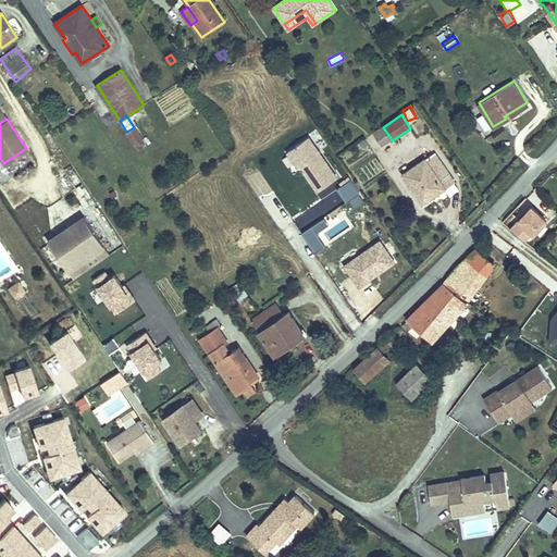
[(134,127),(126,132),(139,150),(145,146),(141,141),(143,141),(134,127)]
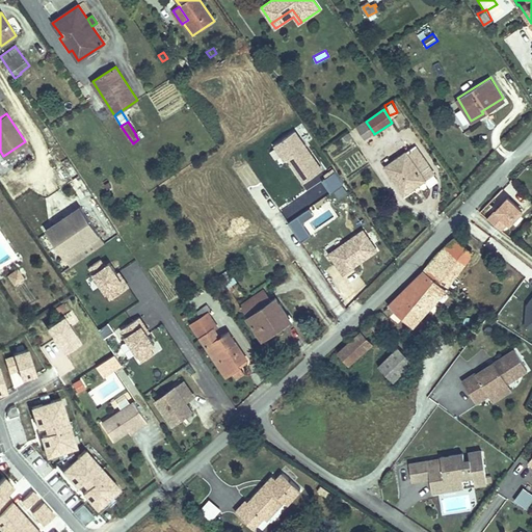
[(366,122),(356,127),(364,138),(373,132),(366,122)]
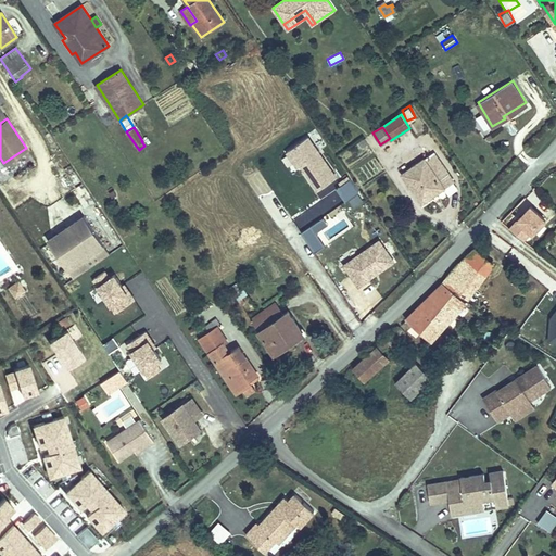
[(315,192),(339,176),(308,133),(285,149),(315,192)]
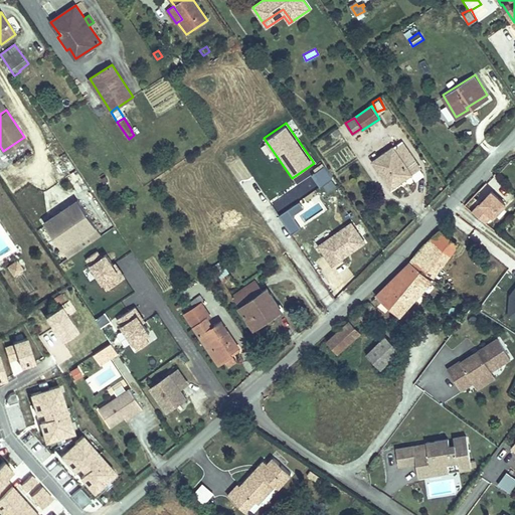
[(393,147),(372,161),(391,188),(401,180),(399,178),(409,171),(407,168),(415,162),(401,141),(393,147)]
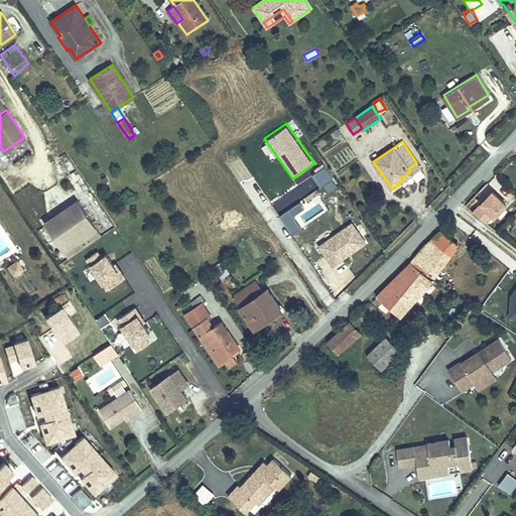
[(420,167),(416,162),(408,168),(410,171),(400,178),(402,180),(420,167)]
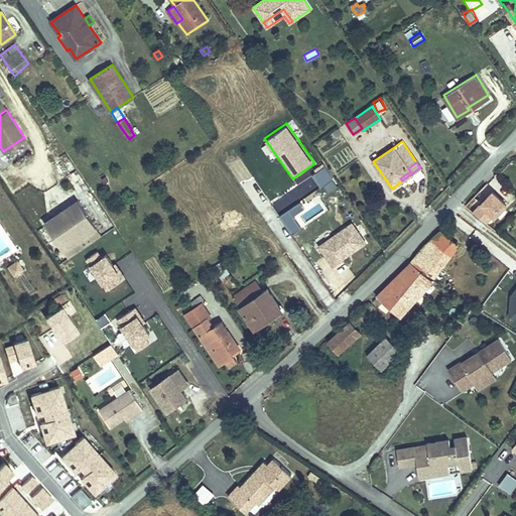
[(326,163),(311,170),(319,184),(334,177),(326,163)]
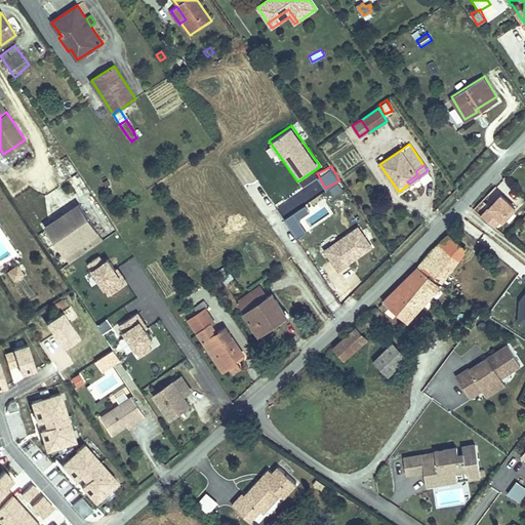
[(80,171),(73,174),(77,189),(84,187),(80,171)]
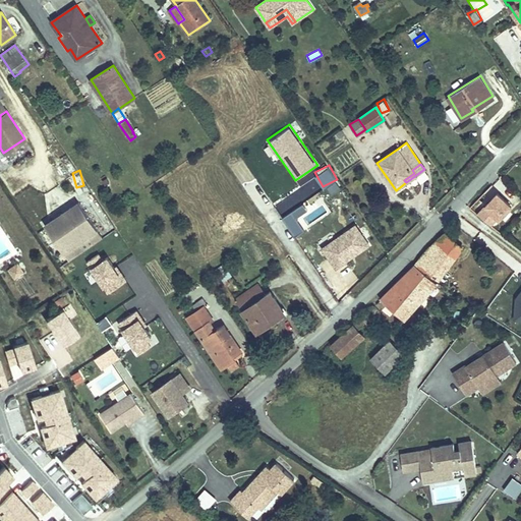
[(333,194),(343,187),(337,179),(327,186),(333,194)]
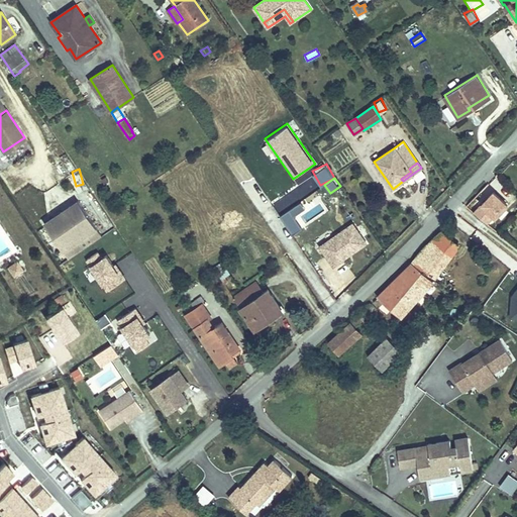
[(481,193),(474,201),(488,212),(494,205),(481,193)]
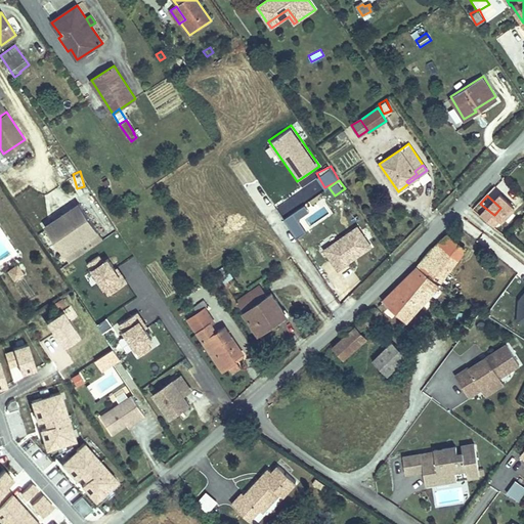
[(85,239),(97,230),(79,203),(45,226),(70,263),(91,248),(85,239)]
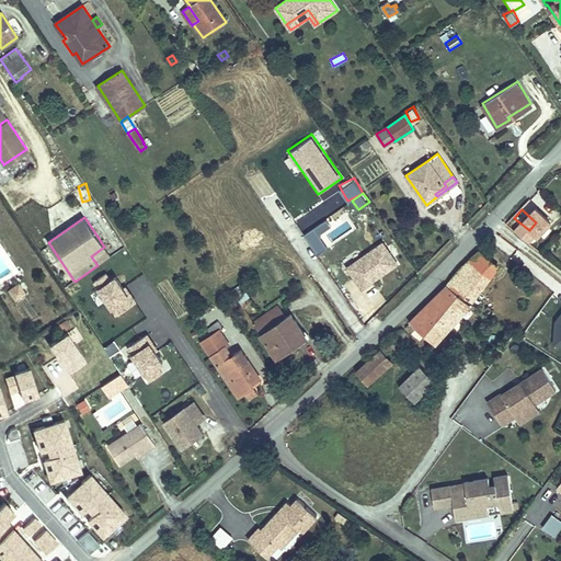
[(514,218),(507,225),(523,238),(529,230),(514,218)]
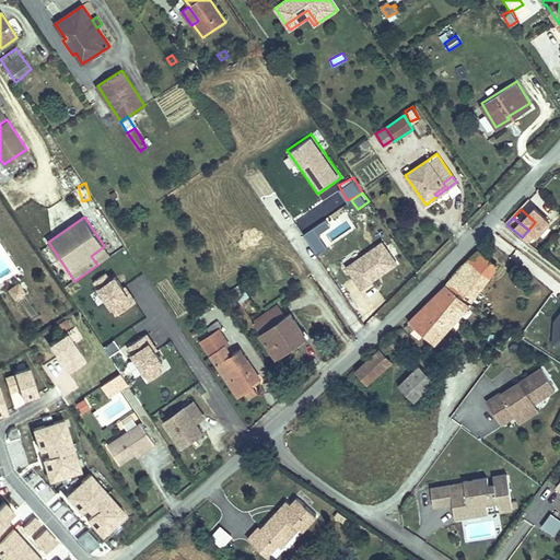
[(104,246),(91,256),(97,265),(111,256),(104,246)]
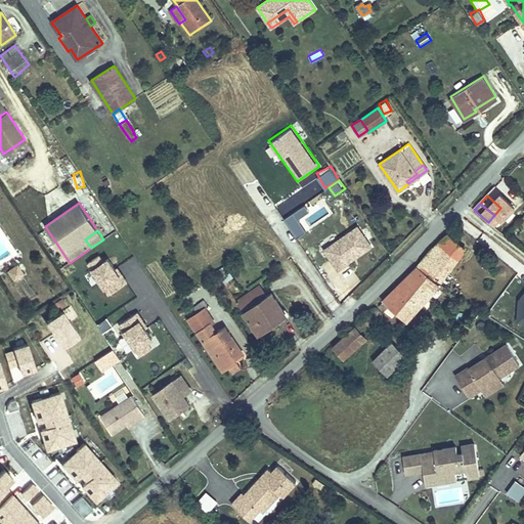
[(447,234),(438,244),(457,259),(465,249),(447,234)]
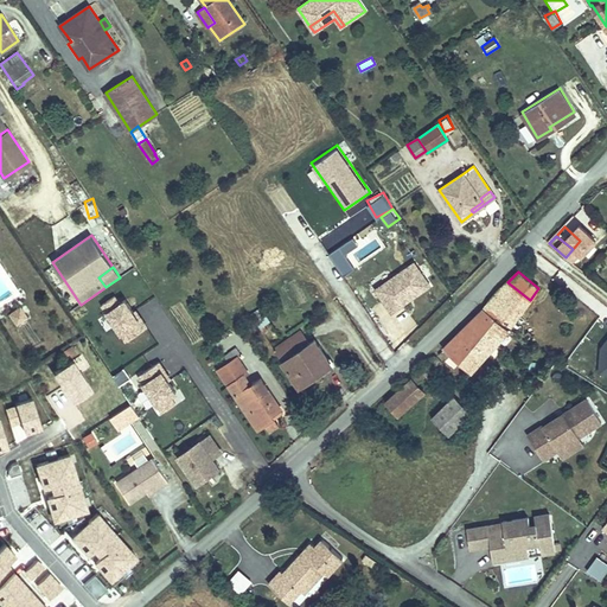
[(496,293),(484,308),(496,318),(498,315),(511,326),(530,300),(508,282),(496,293)]
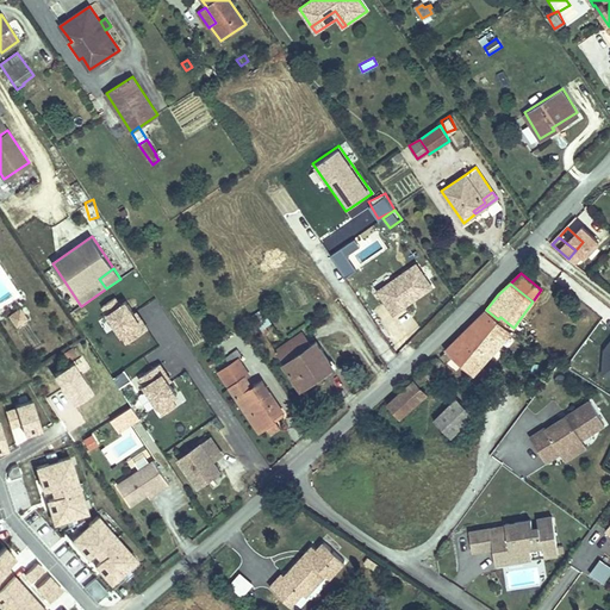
[(125,293),(104,307),(107,313),(98,321),(106,332),(116,327),(126,342),(148,328),(125,293)]
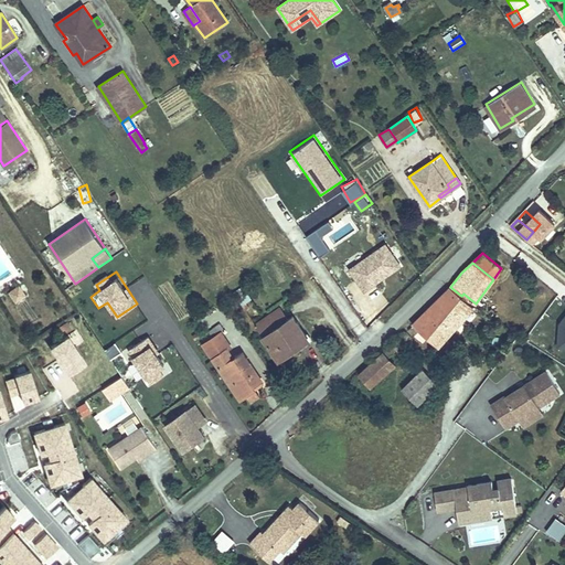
[(204,285),(199,295),(208,299),(213,290),(204,285)]
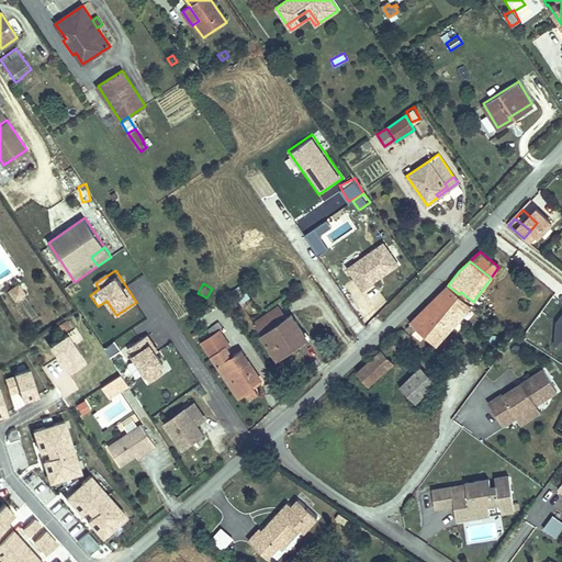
[(24,294),(18,284),(8,291),(14,301),(24,294)]
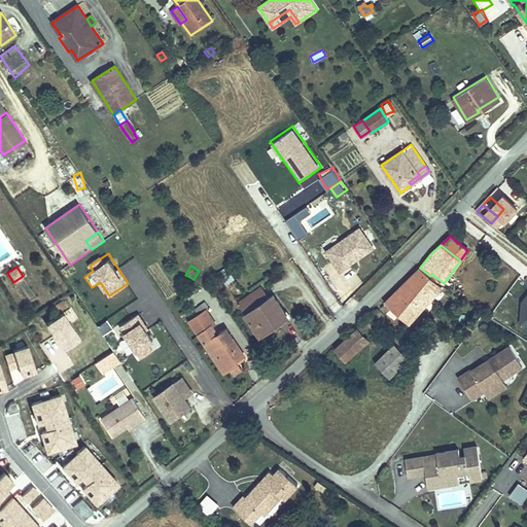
[(420,268),(385,303),(409,323),(442,285),(430,276),(420,268)]
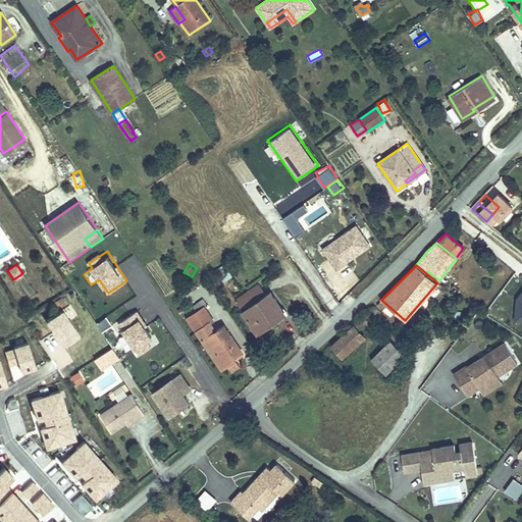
[(428,271),(426,273),(437,282),(439,280),(428,271)]
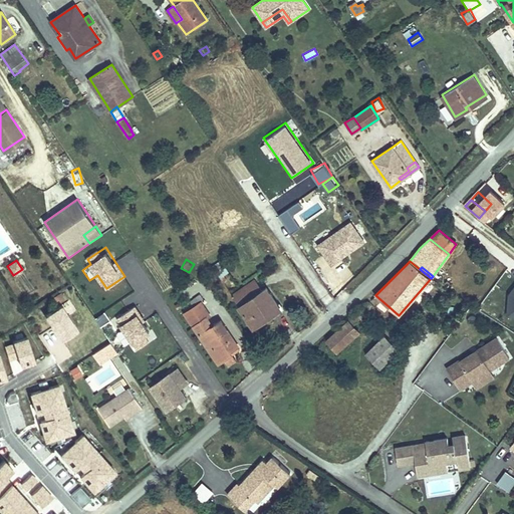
[(255,280),(233,295),(254,327),(269,317),(268,315),(280,307),(266,287),(262,290),(255,280)]
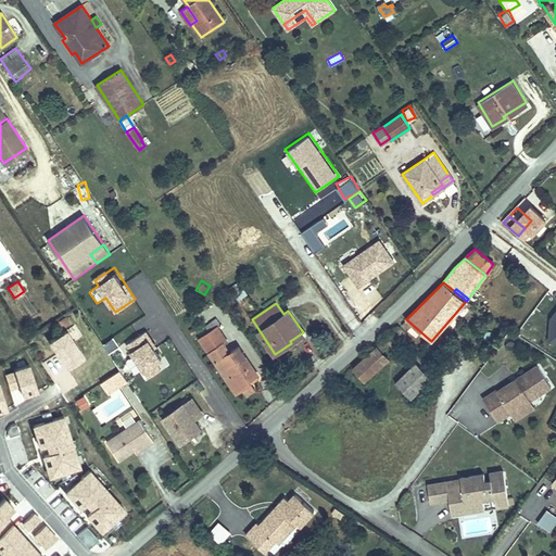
[(66,317),(58,323),(61,328),(70,323),(66,317)]
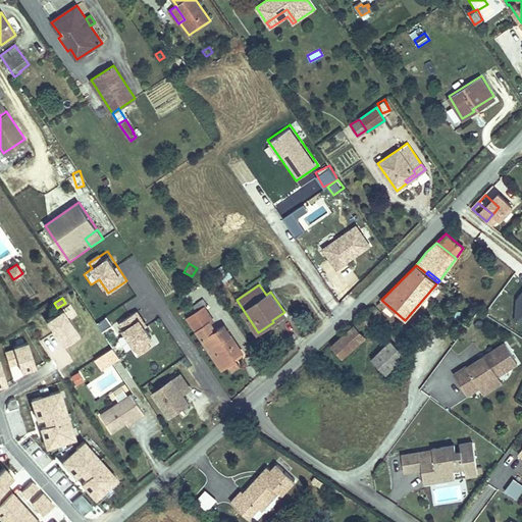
[(188,318),(222,369),(227,365),(237,360),(235,357),(242,352),(224,325),(215,331),(210,322),(213,320),(204,307),(200,301),(190,308),(194,314),(188,318)]
